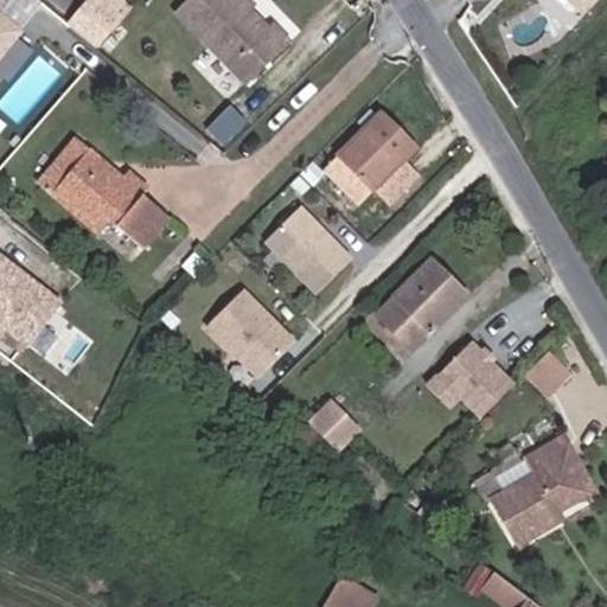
[(87,0),(68,24),(96,48),(121,17),(100,0),(87,0)]
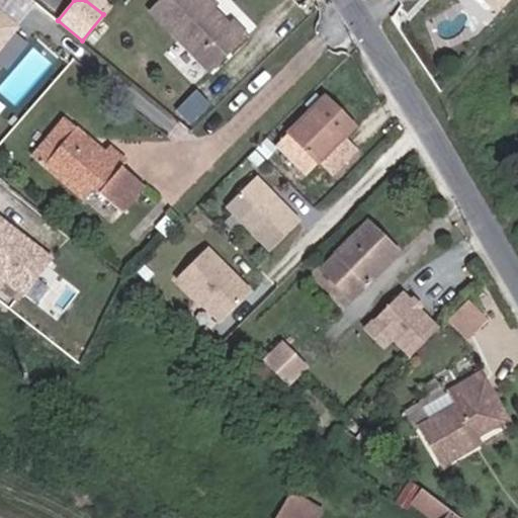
[(101,0),(85,0),(103,14),(109,7),(101,0)]
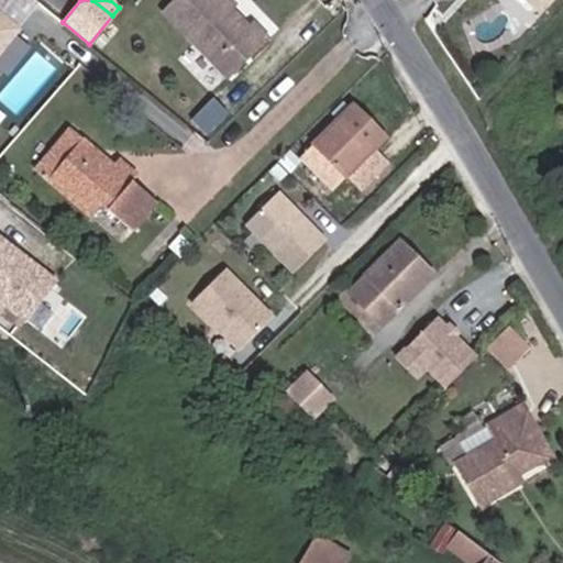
[(251,20),(241,30),(211,0),(172,0),(164,9),(229,75),(267,37),(251,20)]
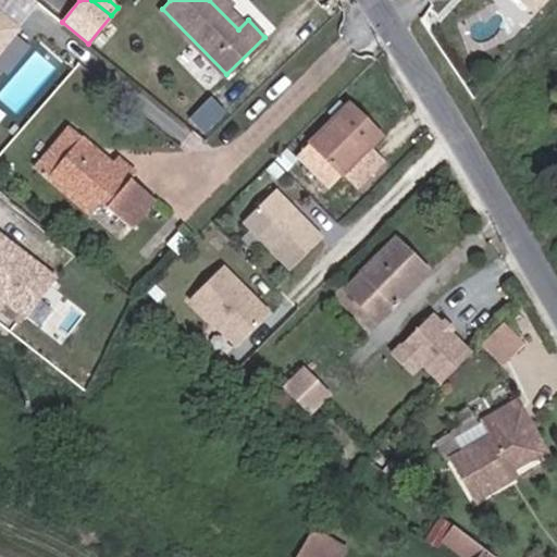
[(520,0),(531,10),(540,0),(520,0)]
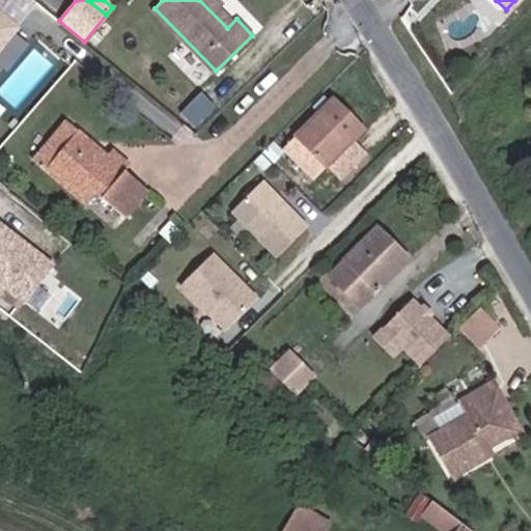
[(0,7),(0,51),(20,21),(0,7)]
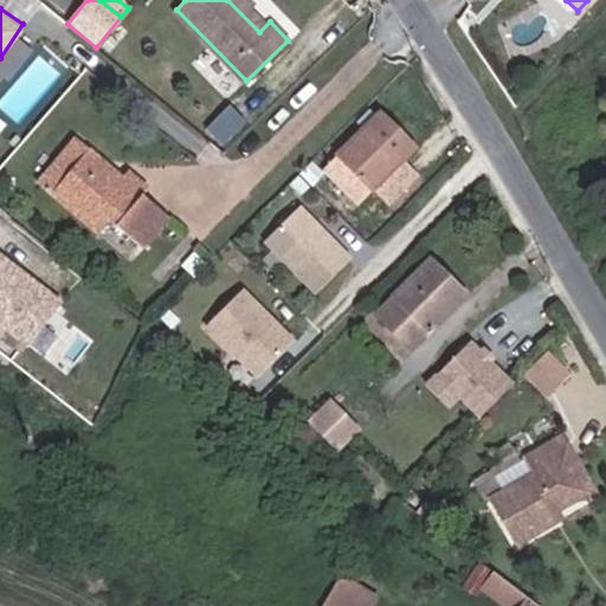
[(0,71),(10,78),(33,49),(20,38),(0,62),(0,71)]
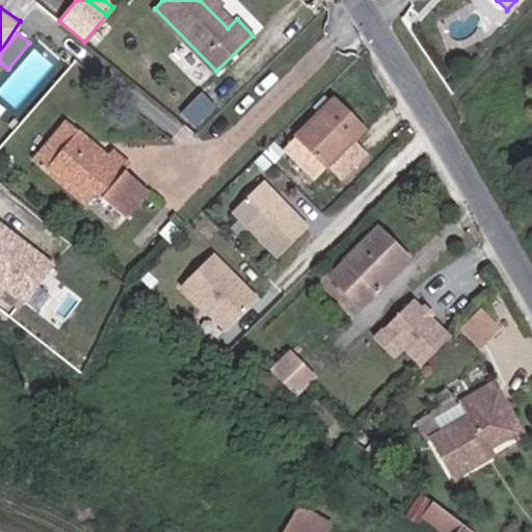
[(198,127),(217,105),(200,89),(180,111),(198,127)]
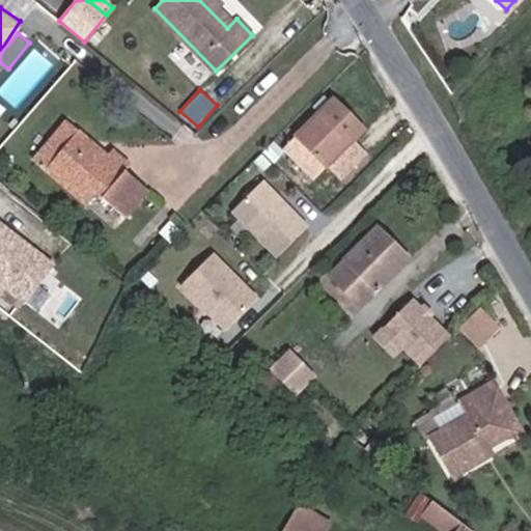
[(288,147),(313,170),(359,126),(333,101),(288,147)]
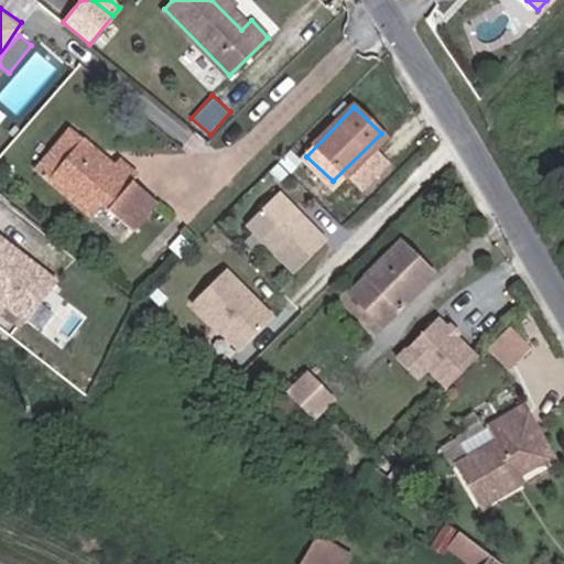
[(43,175),(51,183),(87,141),(77,132),(43,175)]
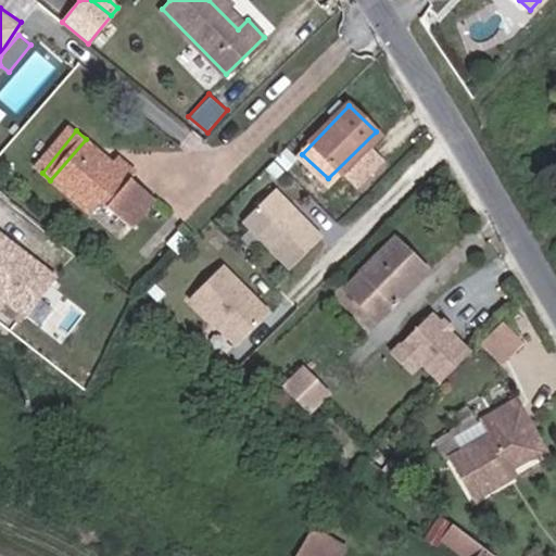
[(163,201),(139,181),(131,188),(112,171),(118,164),(86,139),(50,180),(96,217),(105,205),(139,231),(163,201)]
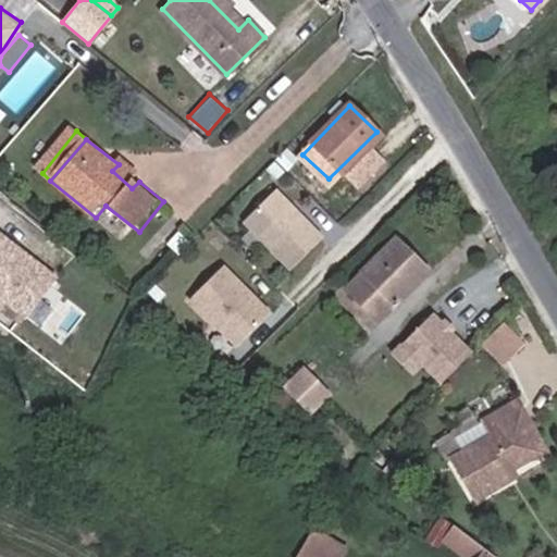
[(139,182),(144,176),(124,159),(119,164),(112,171),(132,188),(139,182)]
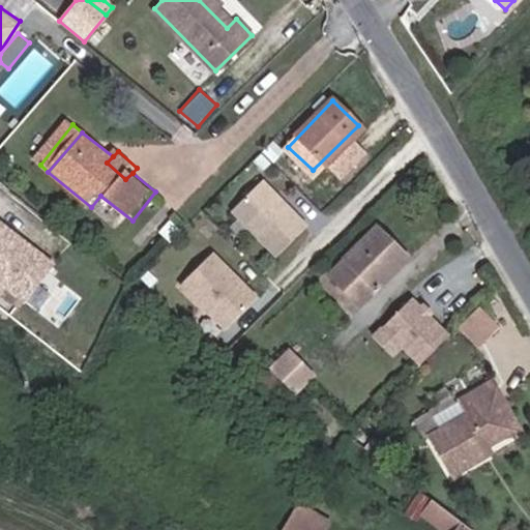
[(310,234),(285,210),(284,212),(275,205),(277,203),(264,189),(235,219),(281,264),(310,234)]
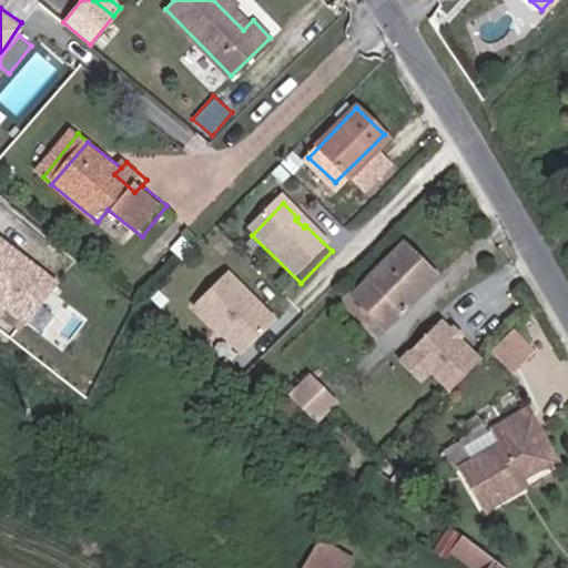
[(0,231),(0,304),(26,325),(61,281),(0,231)]
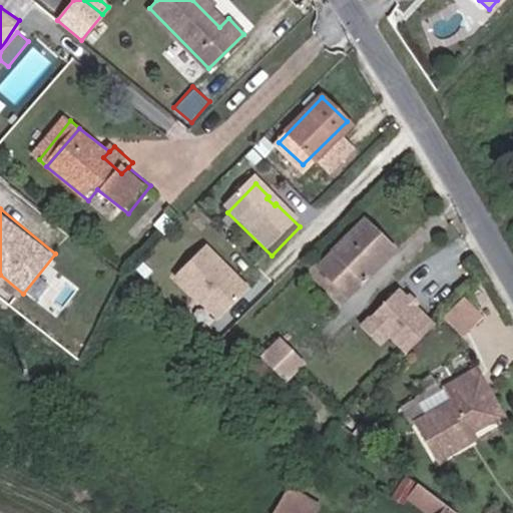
[(345,246),(374,274),(401,244),(372,216),(345,246)]
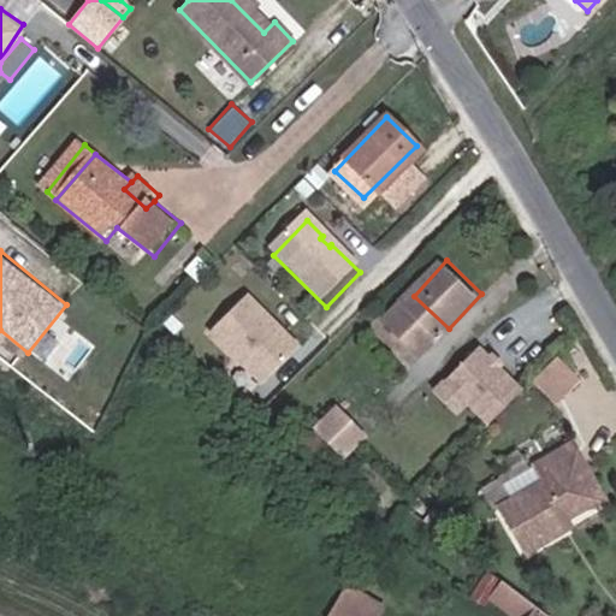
[(428,350),(449,329),(414,296),(394,319),(428,350)]
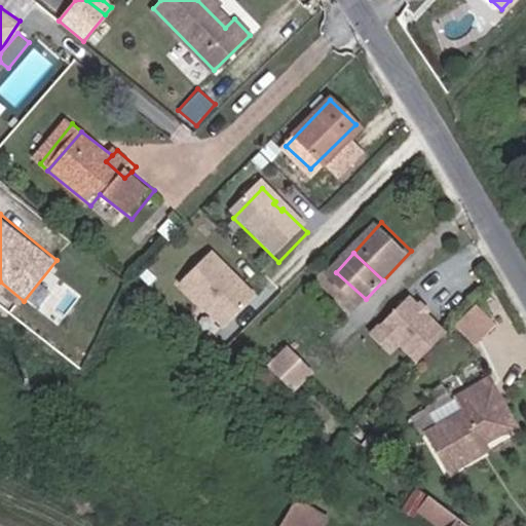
[(228,335),(259,304),(217,263),(187,295),(228,335)]
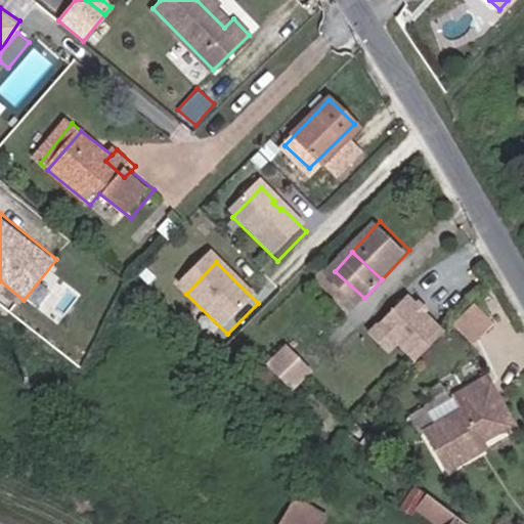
[(501,311),(484,293),(469,307),(487,325),(501,311)]
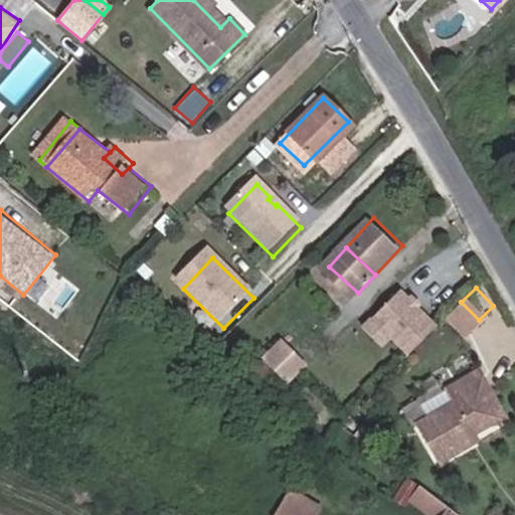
[(405,355),(434,329),(397,292),(370,319),(388,337),(405,355)]
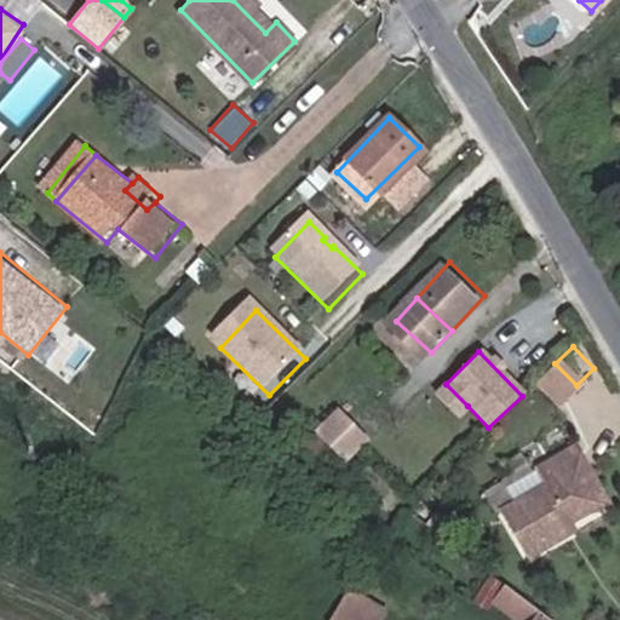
[(468,406),(446,384),(434,395),(455,418),(468,406)]
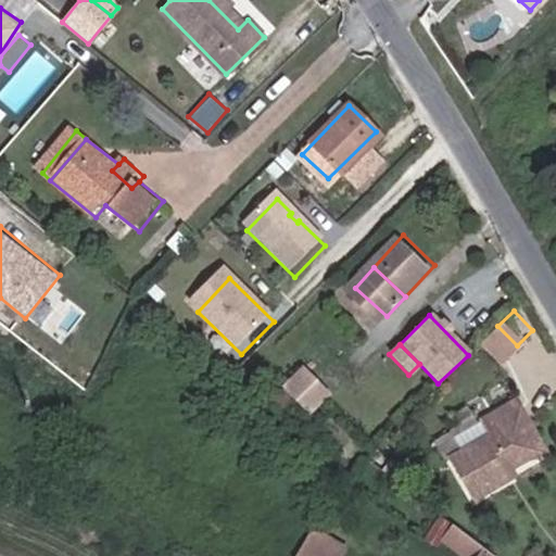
[(330,399),(303,371),(285,391),(311,418),(330,399)]
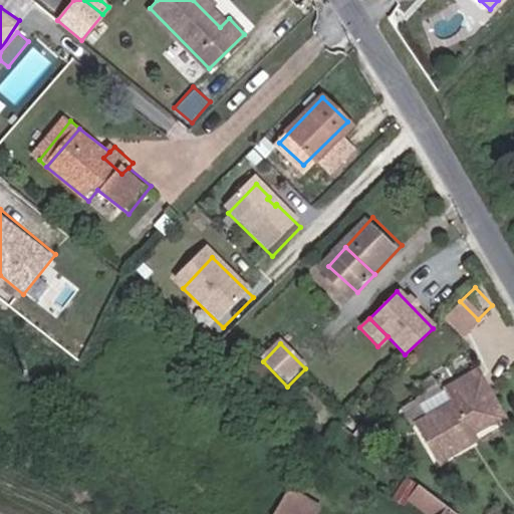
[(474,428),(509,410),(482,362),(449,379),(458,397),(423,416),(442,454),(478,435),(474,428)]
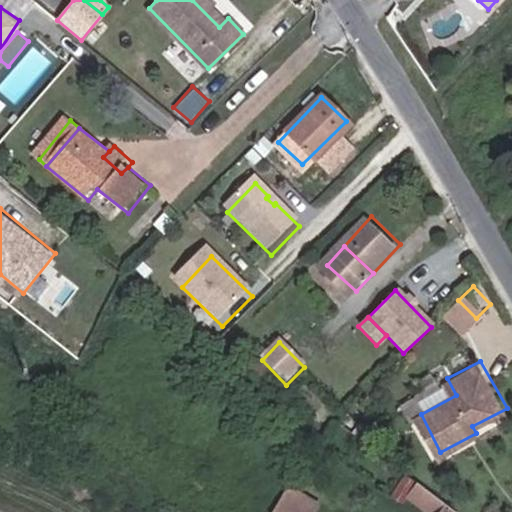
[(406,491),(411,484),(421,472),(408,461),(393,482),(406,491)]
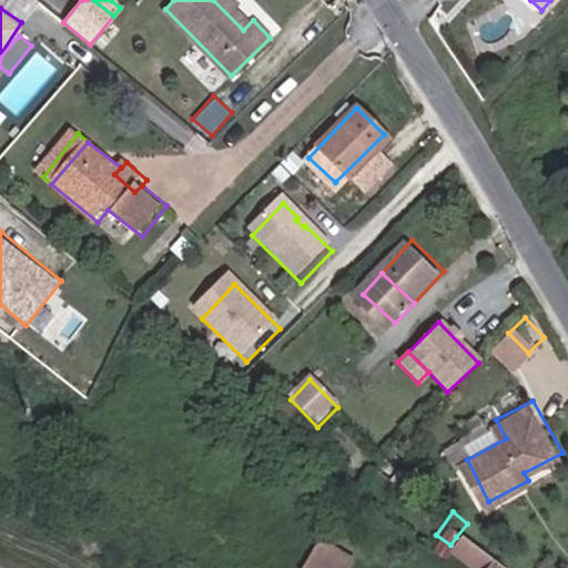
[(295,553),(322,567),(330,567),(354,536),(325,515),(295,553)]
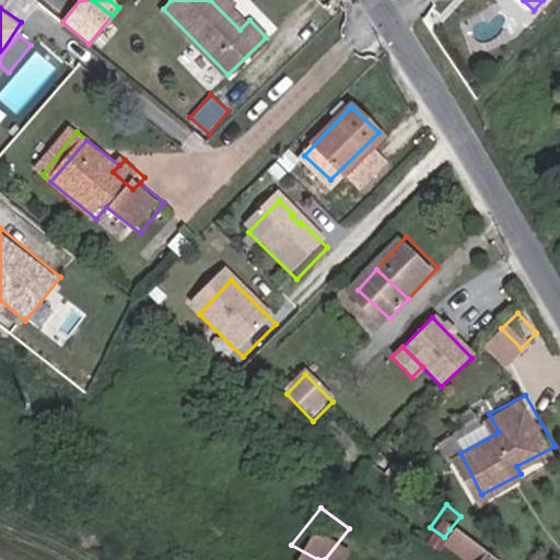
[(477,548),(486,536),(461,516),(450,529),(477,548)]
